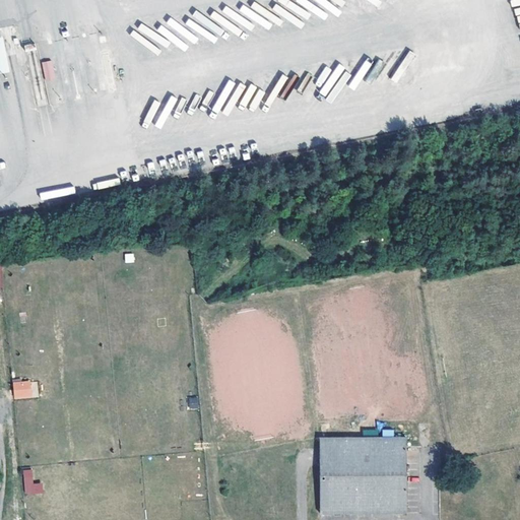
[(41,63),(46,78),(55,75),(50,60),(41,63)]
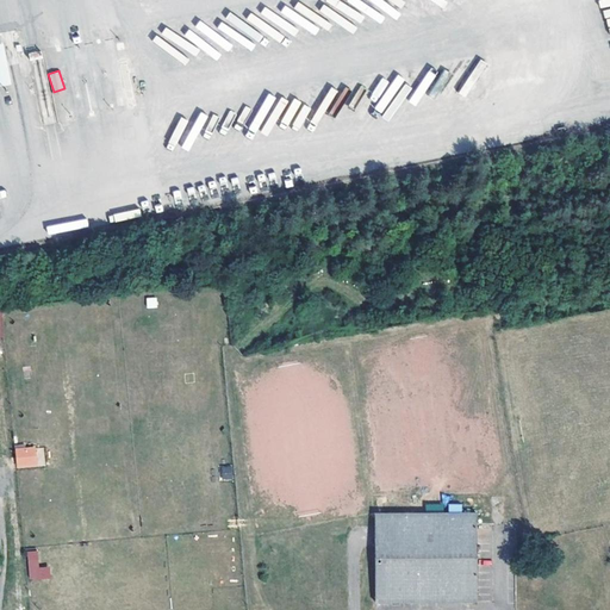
[(156,307),(156,297),(147,297),(147,307),(156,307)]
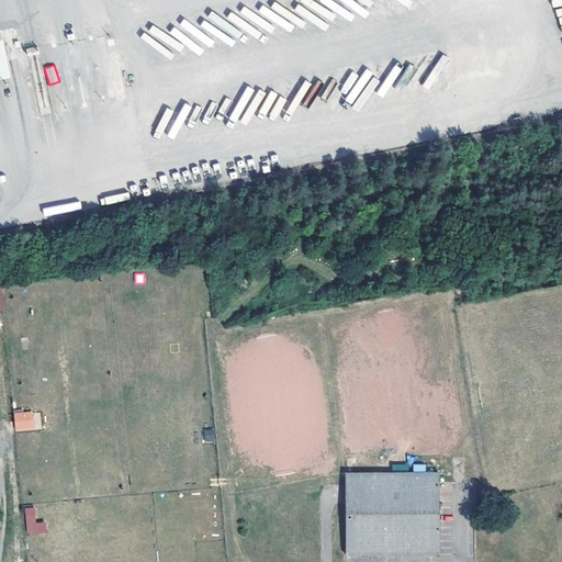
[(40,412),(14,413),(15,431),(42,429),(40,412)]
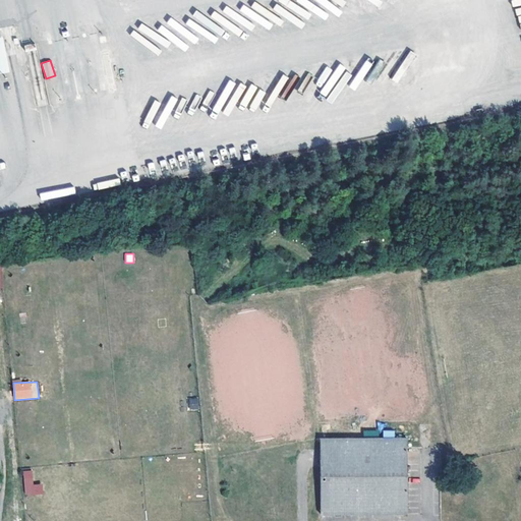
[(189,409),(199,409),(198,397),(188,398),(189,409)]
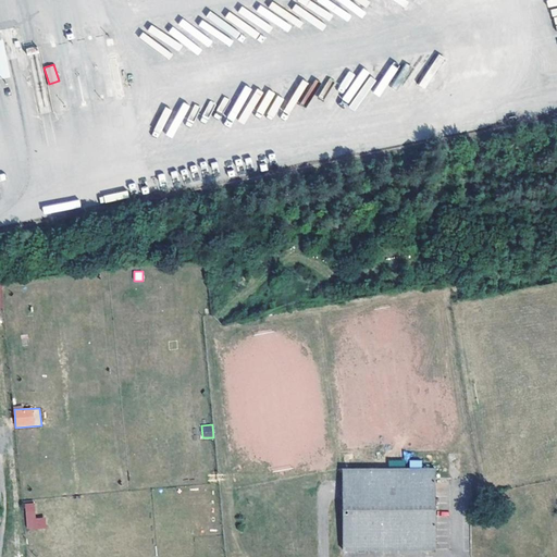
[(436,468),(343,469),(343,490),(344,553),(357,553),(436,552),(436,468)]
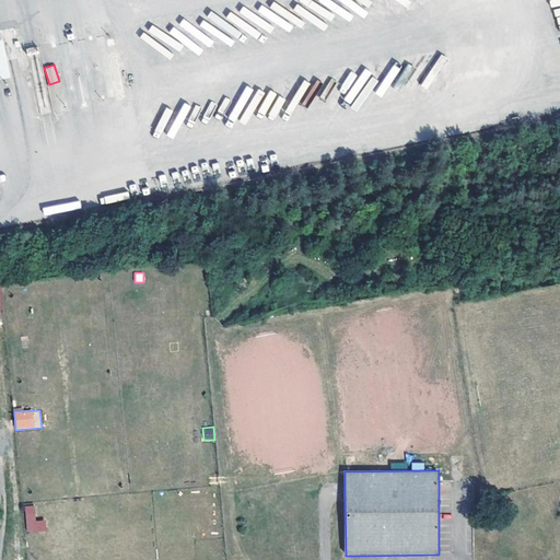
[(34,505),(24,505),(26,533),(46,531),(46,520),(35,521),(34,505)]
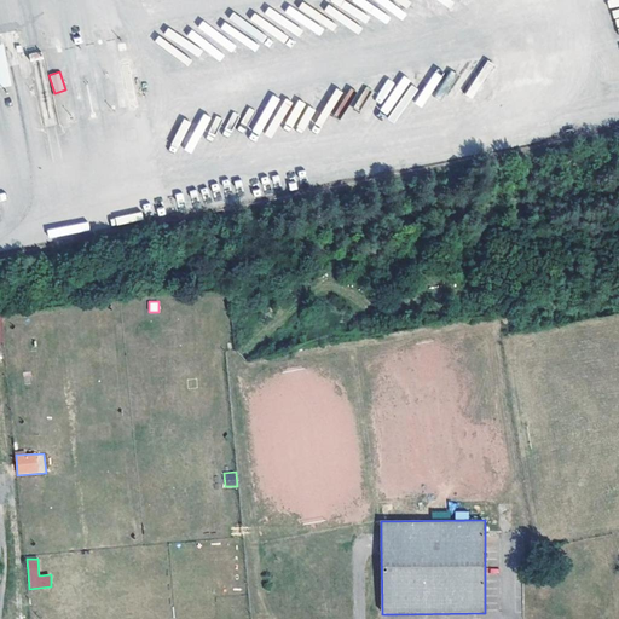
All buildings are outlined.
